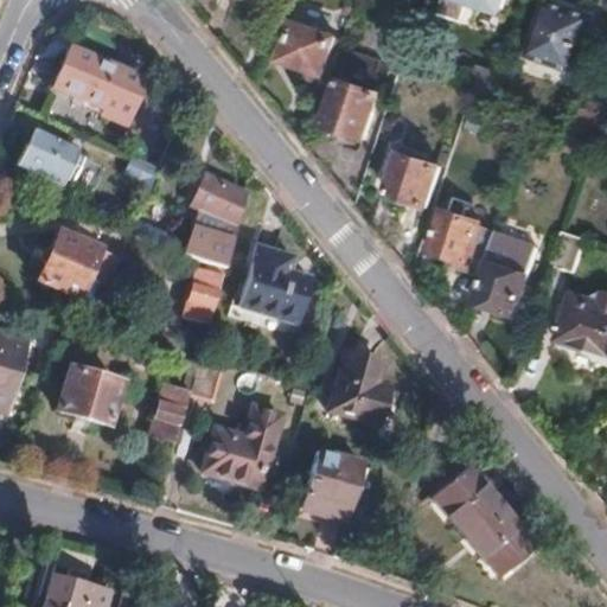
[(592,16),(545,0),(543,0),(524,53),(574,70),(592,16)]
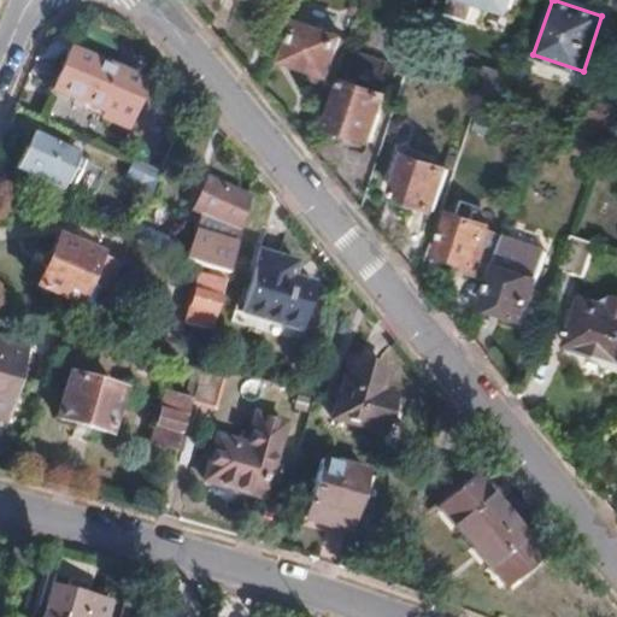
[(335,78),(348,42),(298,25),(285,62),(335,78)]
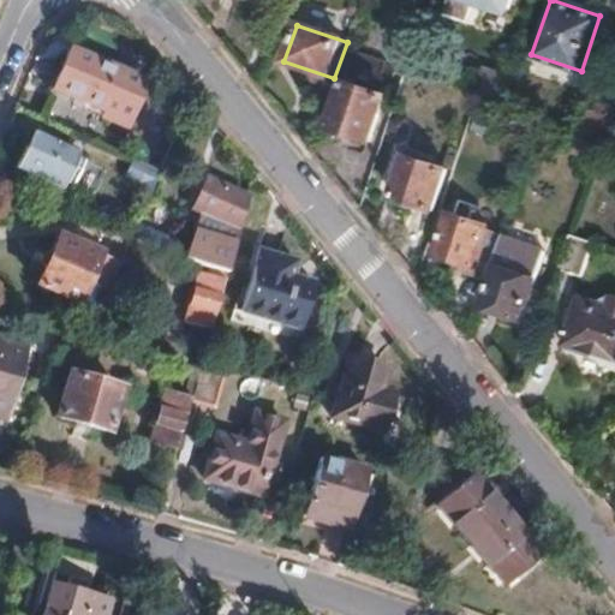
[(145,81),(69,48),(55,78),(87,91),(82,103),(127,123),(145,81)]
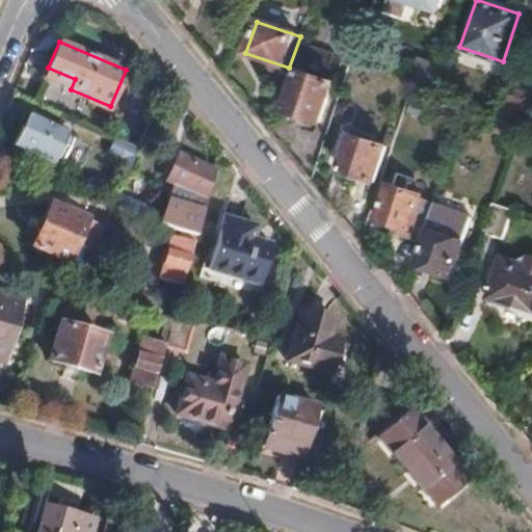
[(430,97),(441,68),(414,58),(410,68),(418,70),(410,90),(430,97)]
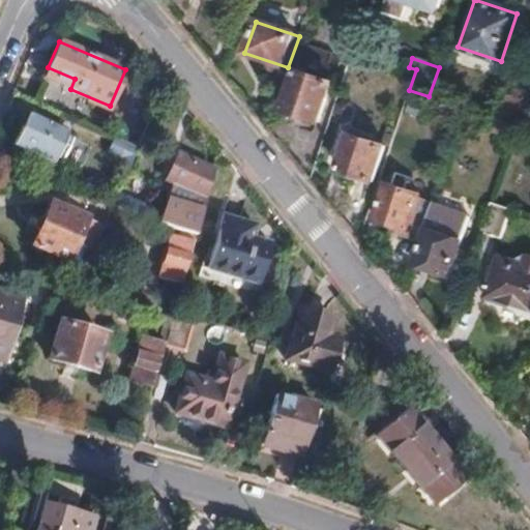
[(330,80),(295,68),(282,108),(316,120),(330,80)]
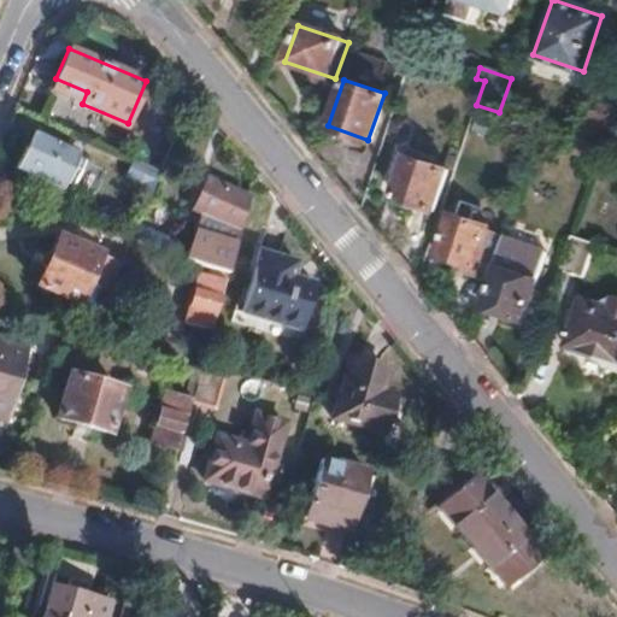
[(599,140),(611,104),(594,98),(575,156),(597,163),(604,141),(599,140)]
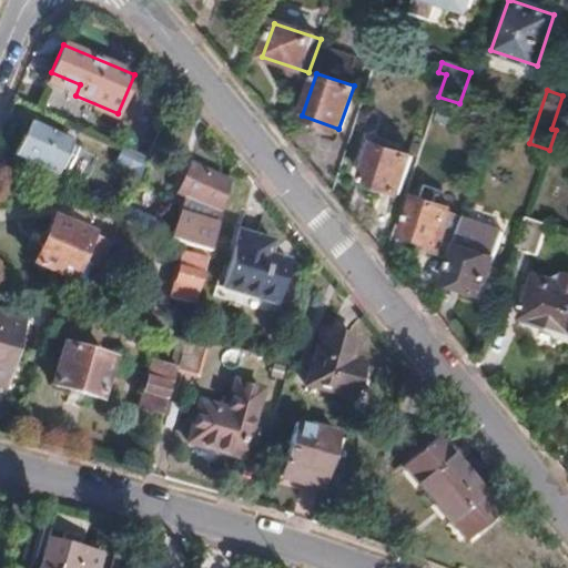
[(14,154),(56,173),(71,140),(30,121),(14,154)]
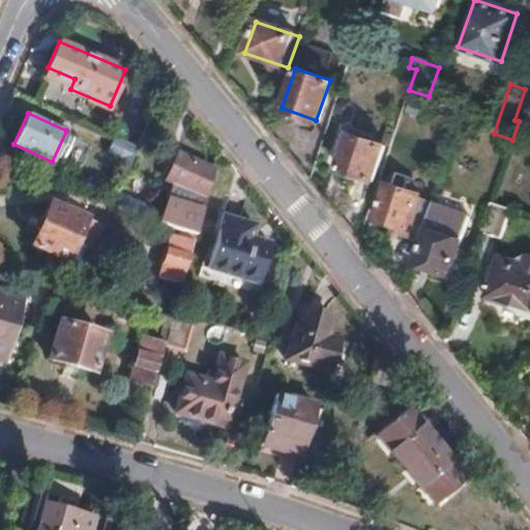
[(381,145),(337,130),(330,149),(341,152),(335,167),(369,179),(381,145)]
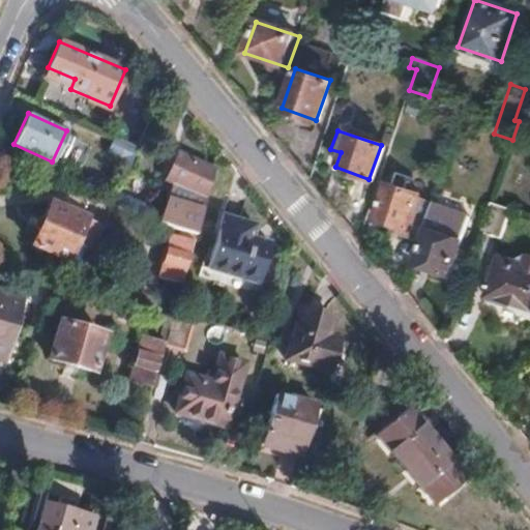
[(126,172),(137,148),(112,137),(105,151),(122,160),(118,167),(126,172)]
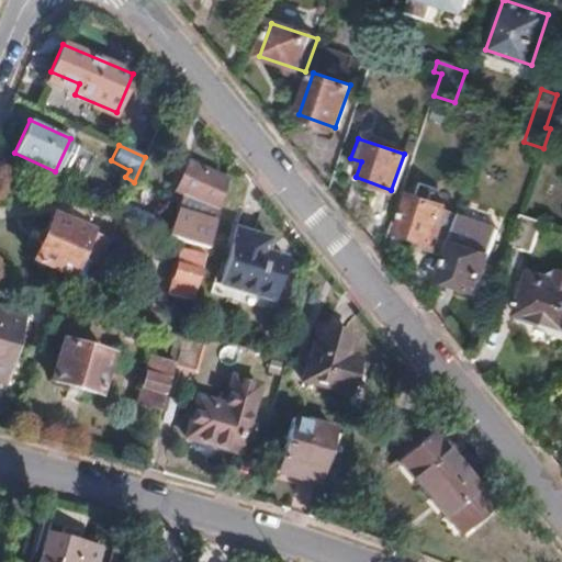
[(226,181),(186,169),(177,199),(200,206),(197,220),(190,217),(188,223),(175,218),(169,238),(206,250),(226,181)]
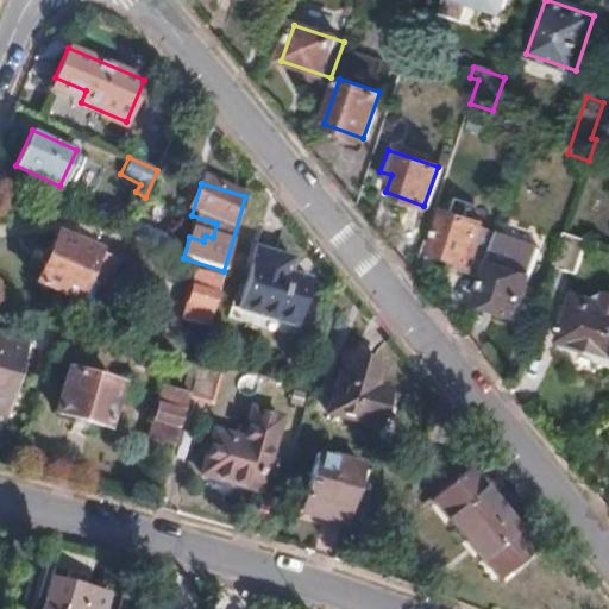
[(490,245),(476,240),(479,226),(443,212),(429,253),(466,267),(464,275),(478,281),(484,262),(490,245)]
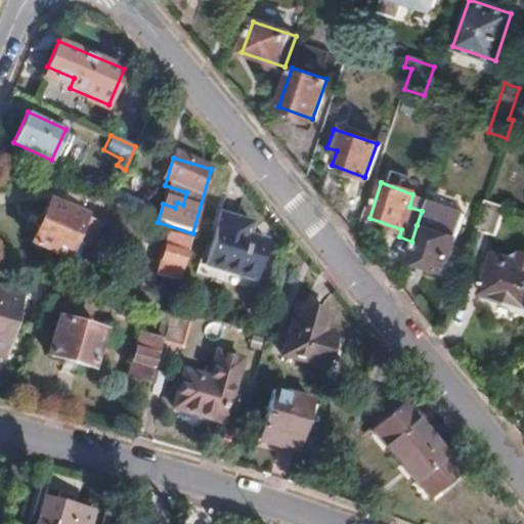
[(443,272),(463,212),(426,200),(422,211),(417,225),(422,227),(410,261),(443,272)]
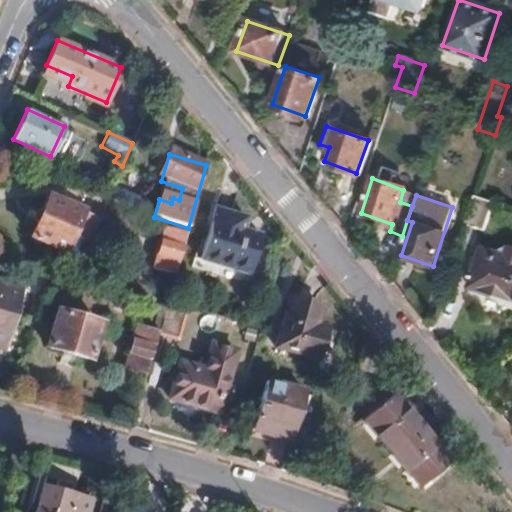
[(64,251),(81,212),(48,197),(32,236),(64,251)]
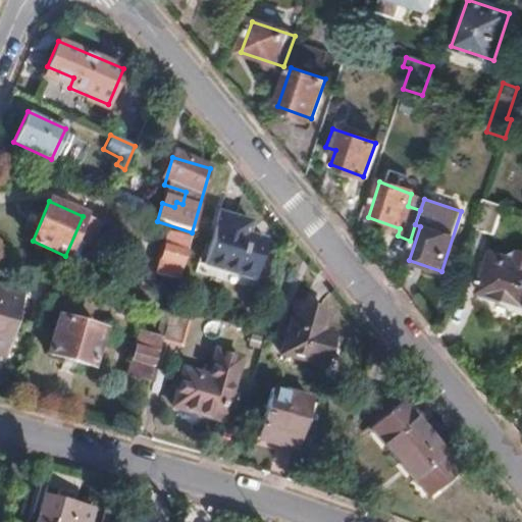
[(492,235),(502,207),(483,201),(474,228),(492,235)]
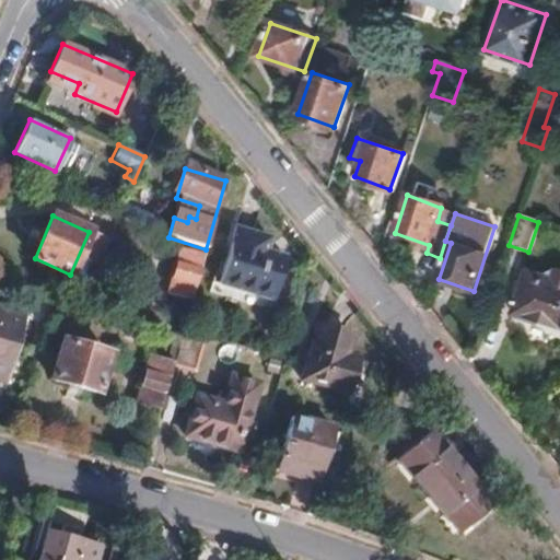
[(218,284),(271,300),(284,257),(264,252),(268,236),(234,228),(218,284)]
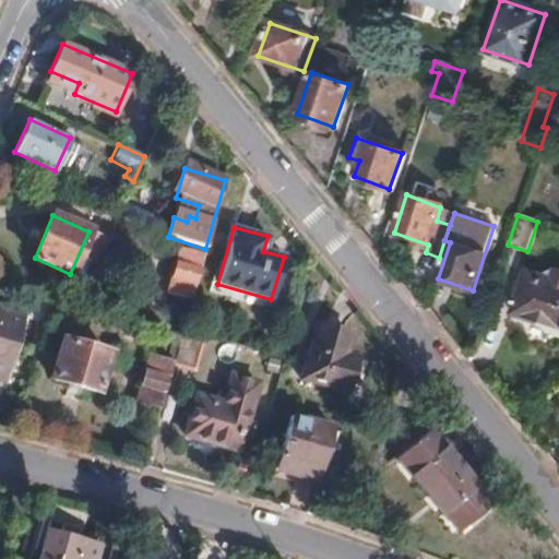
[(190,300),(203,256),(180,249),(167,294),(190,300)]
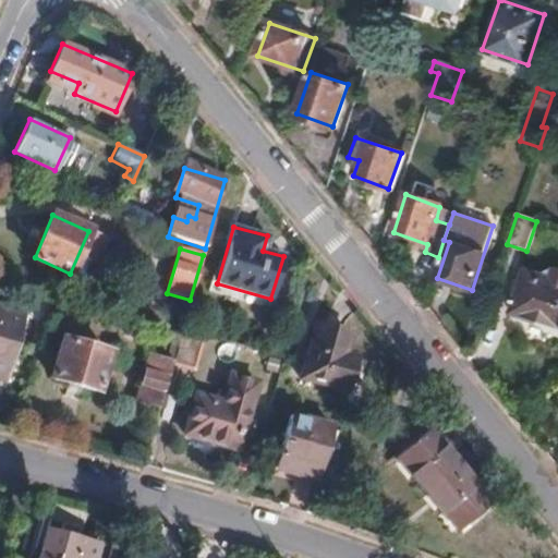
[(557,330),(557,279),(524,269),(509,314),(557,330)]
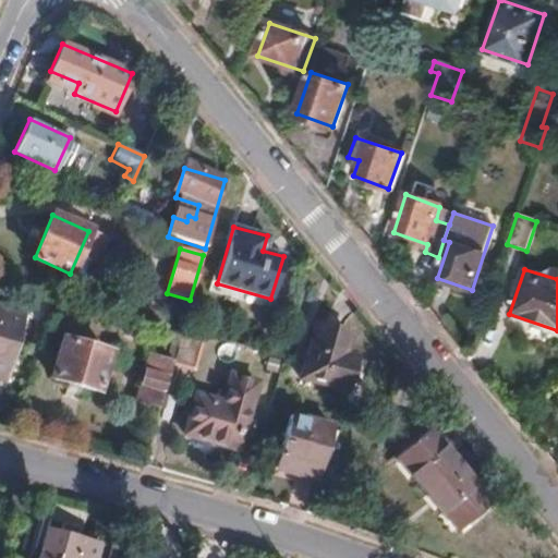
[(181,328),(190,300),(167,293),(156,330),(179,337),(181,328)]
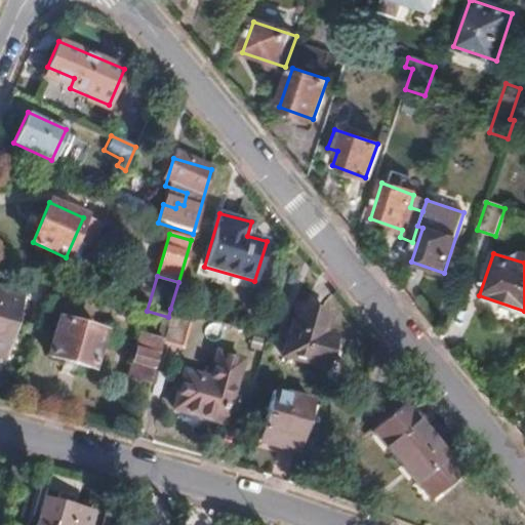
[(0,357),(2,358),(18,298),(0,292),(0,357)]
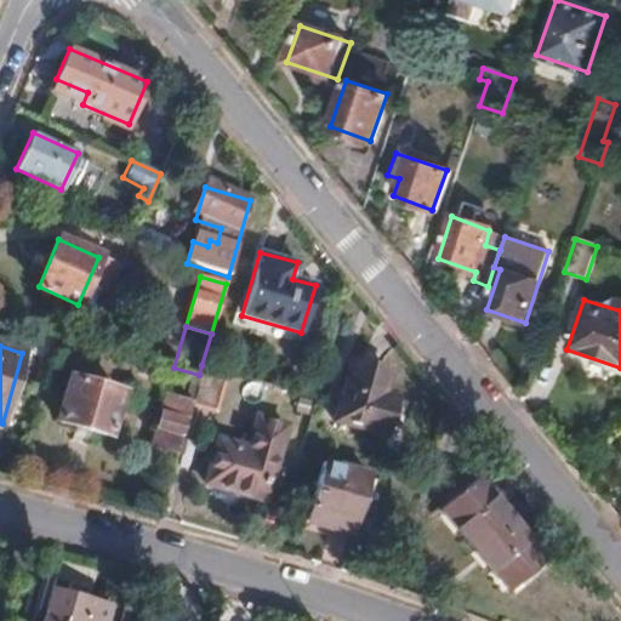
[(334,420),(381,434),(393,397),(380,392),(386,370),(352,360),(334,420)]
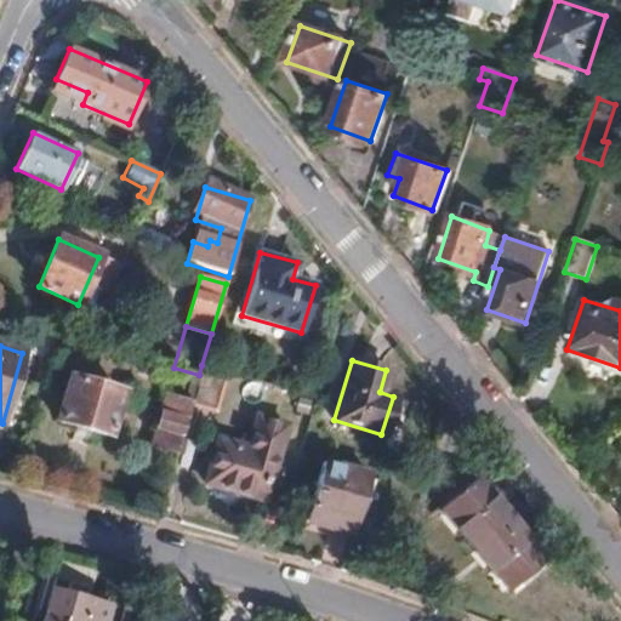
[(119,380),(72,365),(56,420),(103,433),(119,380)]
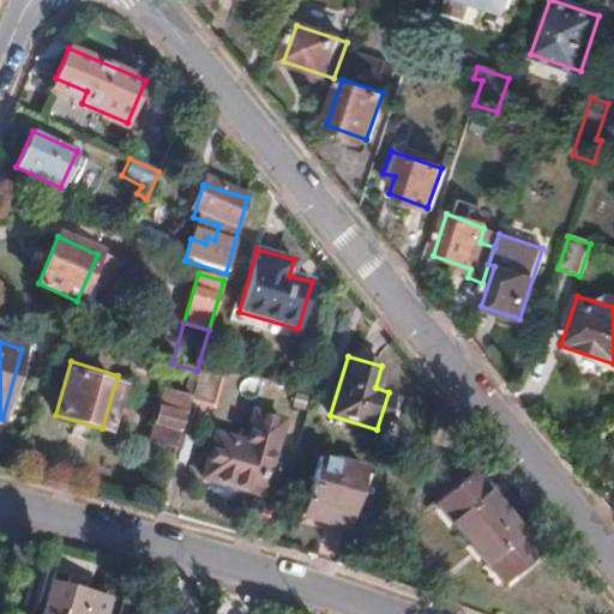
[(205,403),(216,366),(199,361),(197,371),(190,396),(188,398),(205,403)]
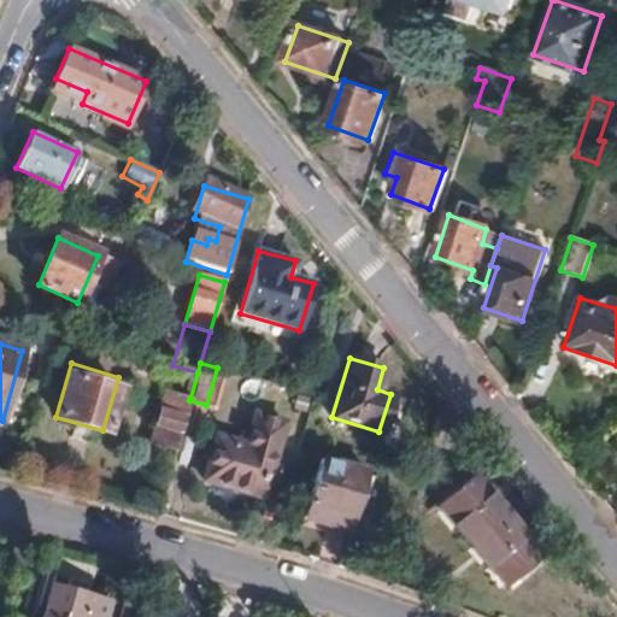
[(189,400),(191,398),(166,391),(152,440),(175,447),(189,400)]
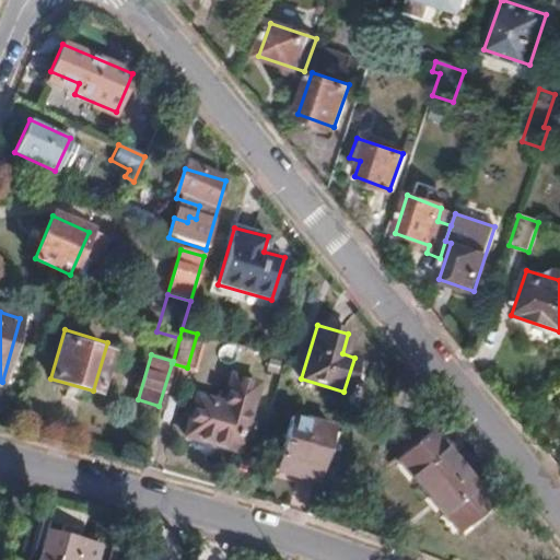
[(184,435),(237,452),(257,384),(230,376),(222,404),(196,396),(184,435)]
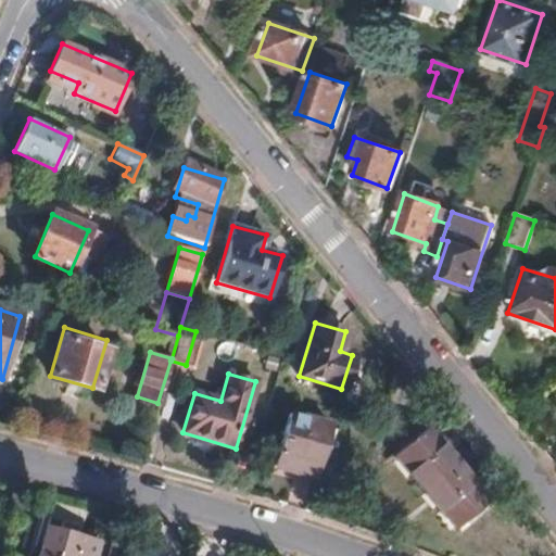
[(273,466),(313,478),(329,425),(288,413),(273,466)]
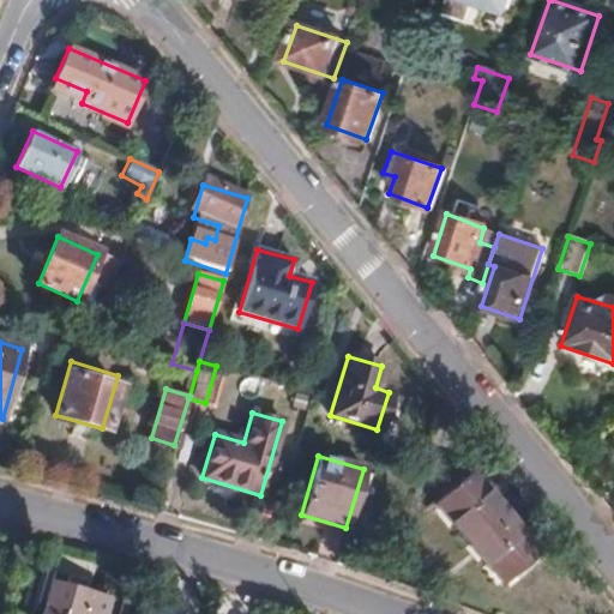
[(540,553),(473,471),(435,501),(503,583),(540,553)]
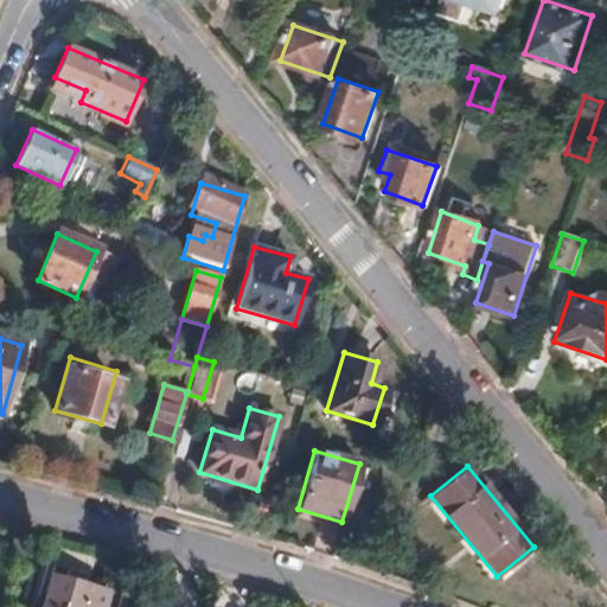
[(100,606),(103,598),(104,590),(50,574),(40,606),(100,606)]
